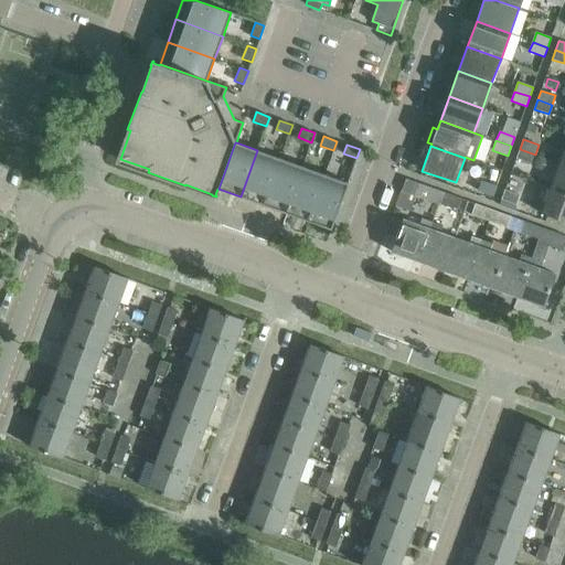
[(535,155),(520,149),(516,158),(531,164),(535,155)]
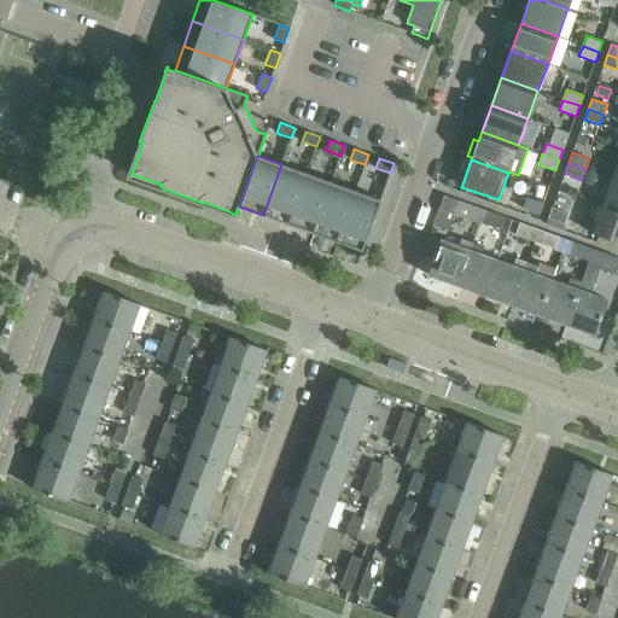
[(263,215),(287,225),(307,173),(281,164),(263,215)]
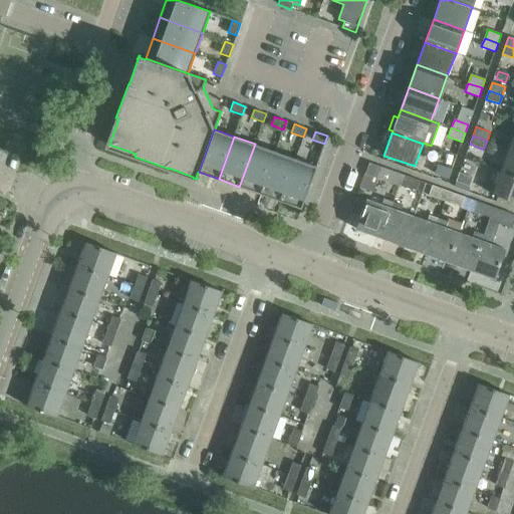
[(239,187),(260,194),(275,152),(255,144),(239,187)]
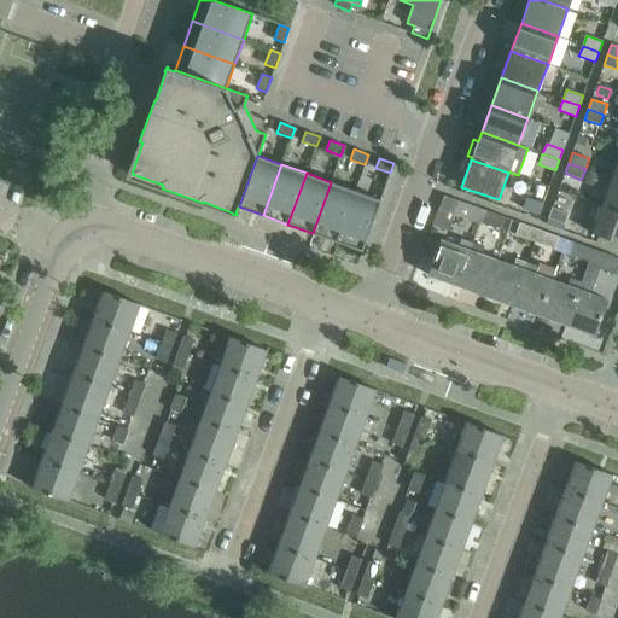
[(617,181),(612,179),(602,207),(617,211),(617,181)]
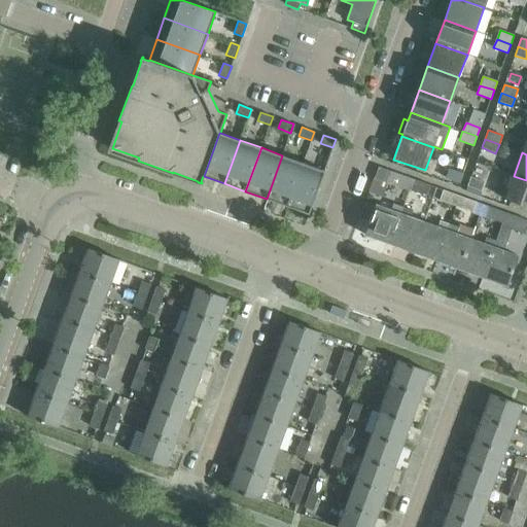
[(267,199),(287,206),(303,163),(282,155),(267,199)]
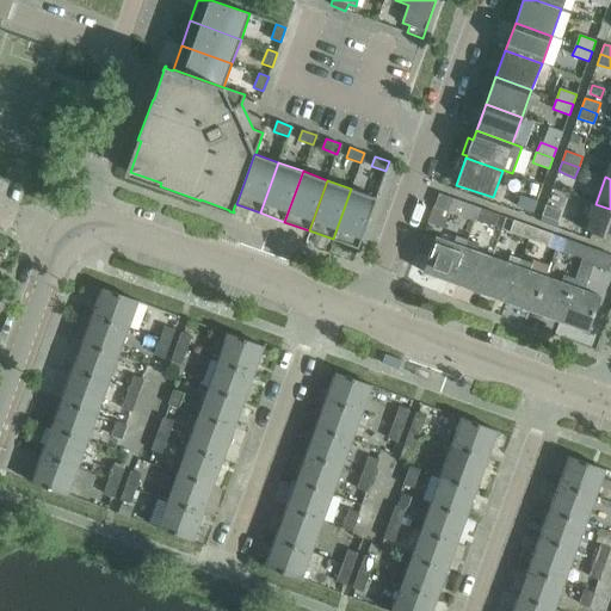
[(351,189),(333,239),(358,248),(376,198),(351,189)]
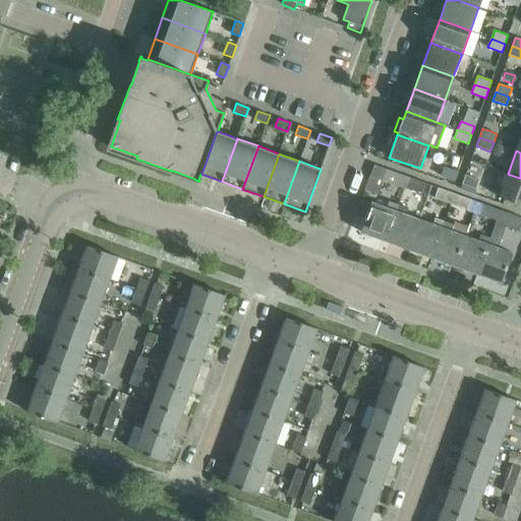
[(405,189),(405,187),(409,177),(386,169),(374,165),(370,176),(382,180),(382,181),(405,189)]
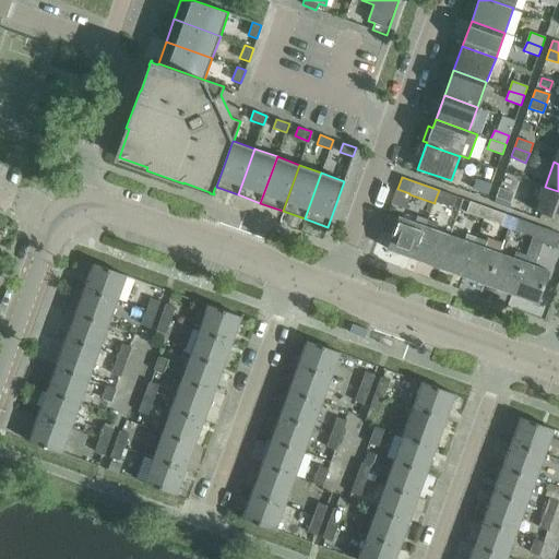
[(473,189),(488,194),(491,185),(477,179),(473,189)]
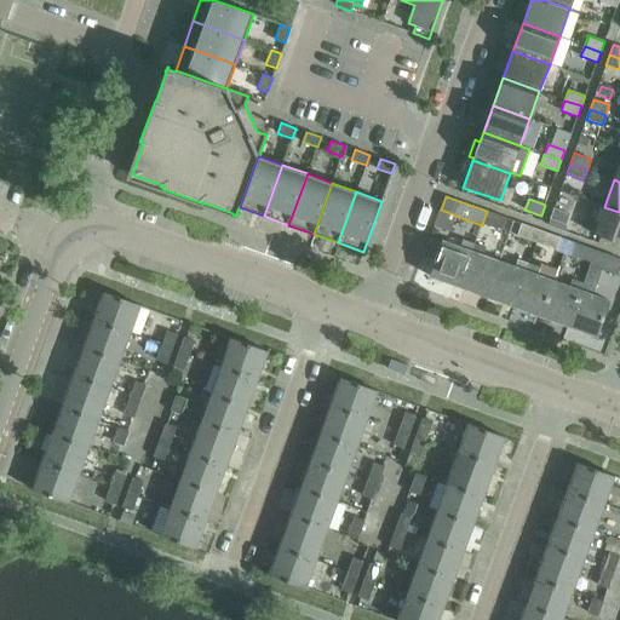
[(619,212),(604,207),(595,235),(619,244),(619,212)]
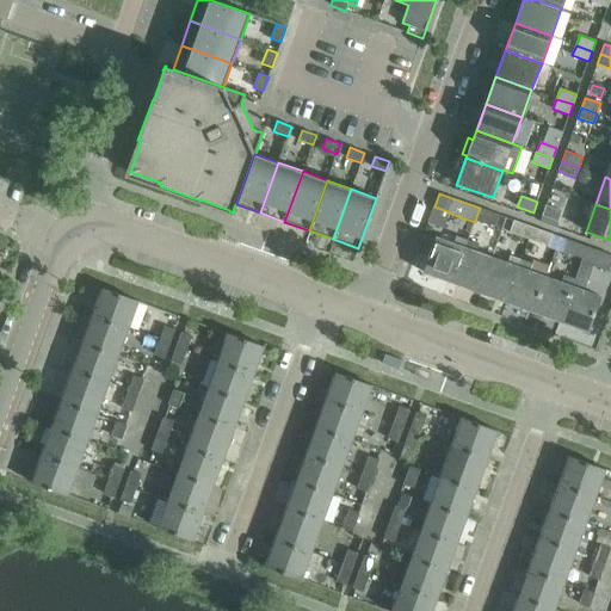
[(542,216),(557,221),(561,211),(545,205),(542,216)]
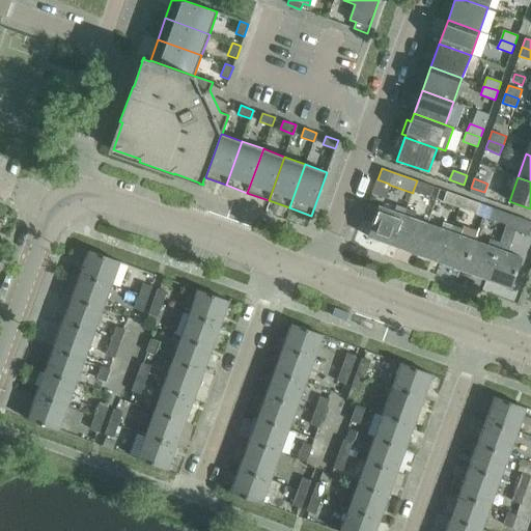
[(417,180),(413,191),(429,197),(434,187),(417,180)]
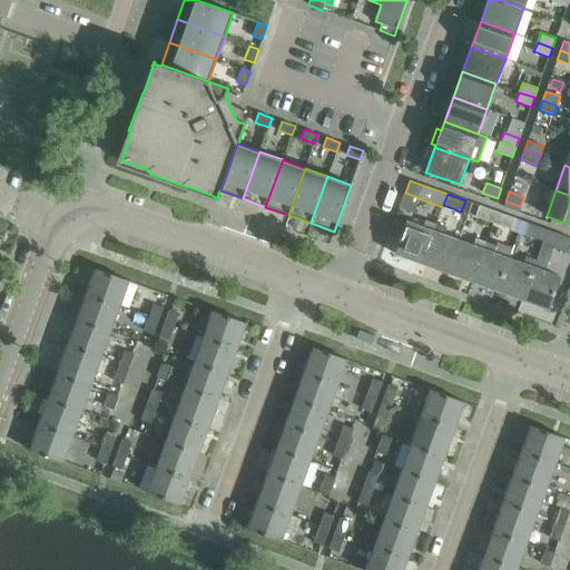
[(475,217),(493,223),(497,212),(479,206),(475,217)]
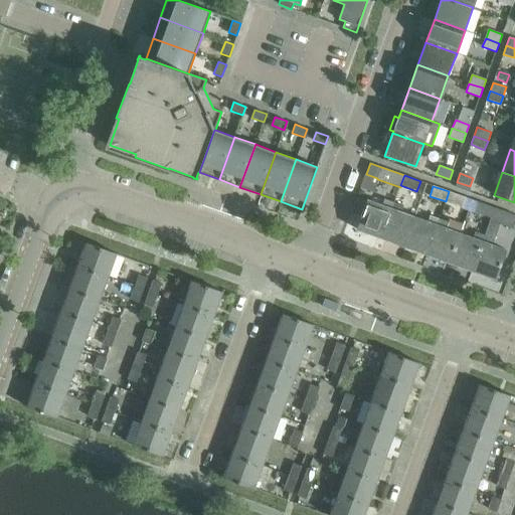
[(446,201),(468,209),(472,199),(449,191),(446,201)]
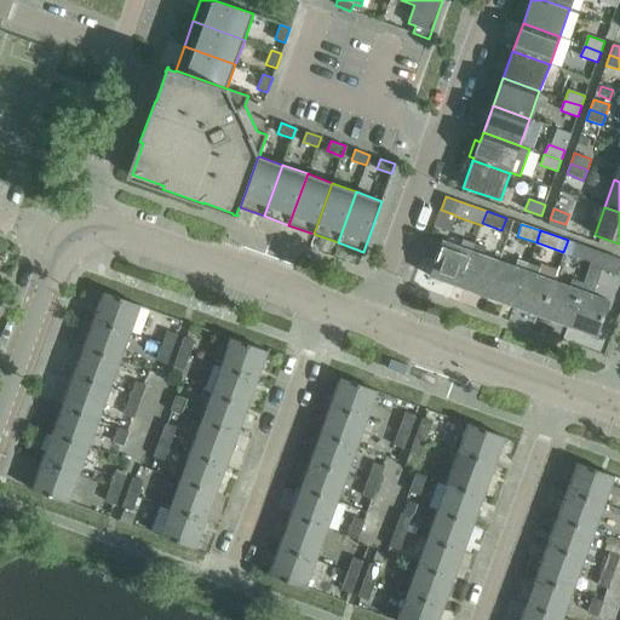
[(430,277),(458,287),(474,244),(463,240),(460,247),(446,242),(443,241),(430,277)]
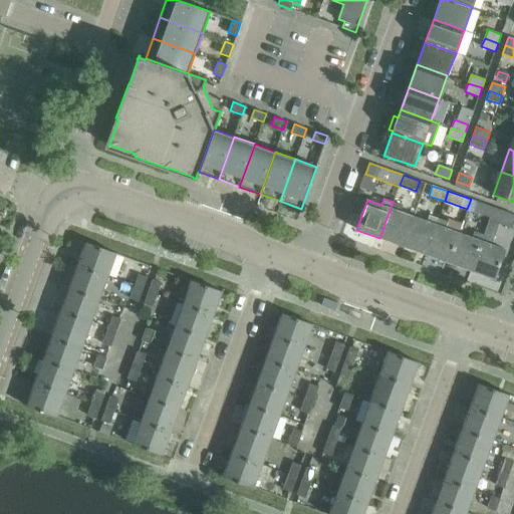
[(474,212),(490,218),(494,208),(478,202),(471,199),(467,209),(474,212)]
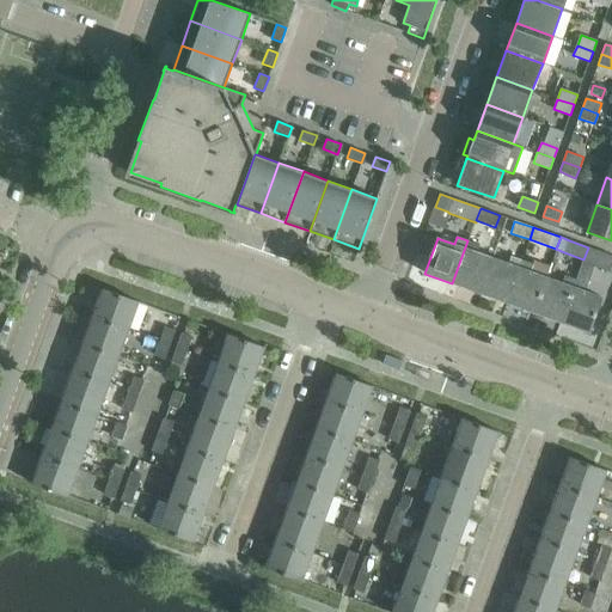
[(452,283),(479,293),(493,257),(491,257),(490,257),(477,252),(479,245),(467,240),(452,283)]
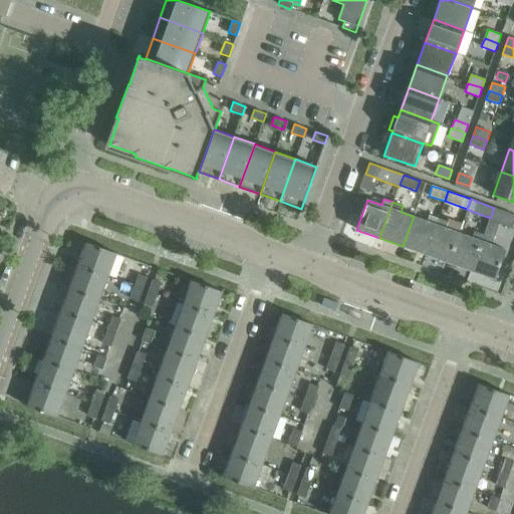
[(513,221),(513,215),(494,208),(490,218),(489,220),(499,224),(511,228),(513,221)]
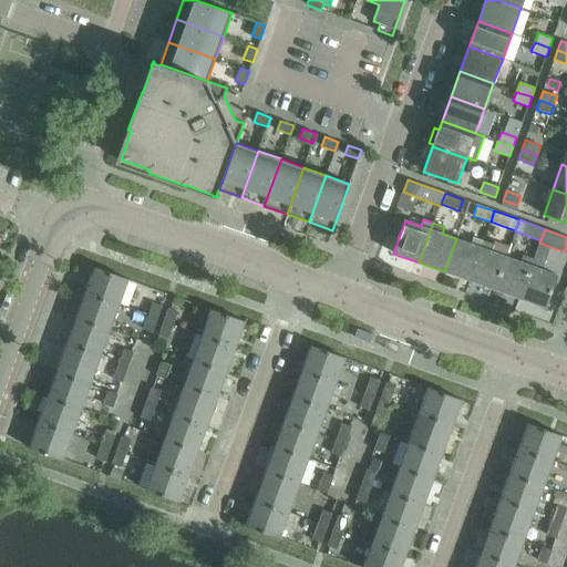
[(444,271),(470,280),(484,240),(473,237),(471,244),(457,239),(456,238),(444,271)]
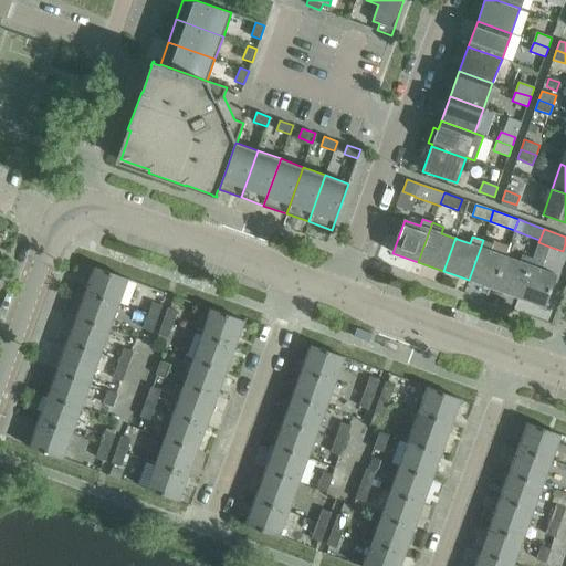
[(469,280),(493,290),(505,257),(503,255),(503,257),(491,251),(493,244),(483,240),(469,280)]
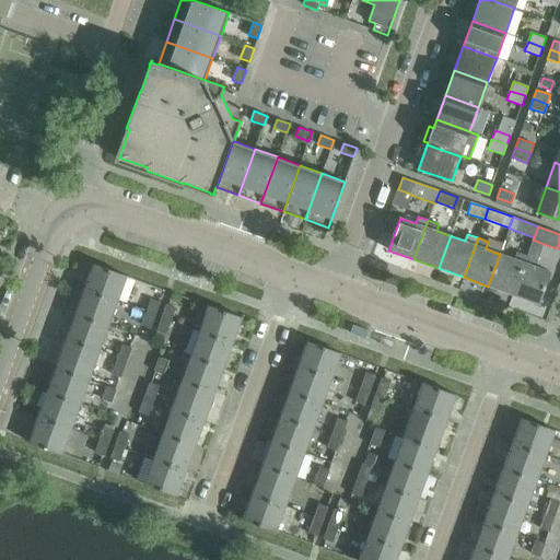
[(527,256),(513,295),(538,304),(550,271),(548,270),(547,271),(535,267),(544,244),(533,240),(527,256)]
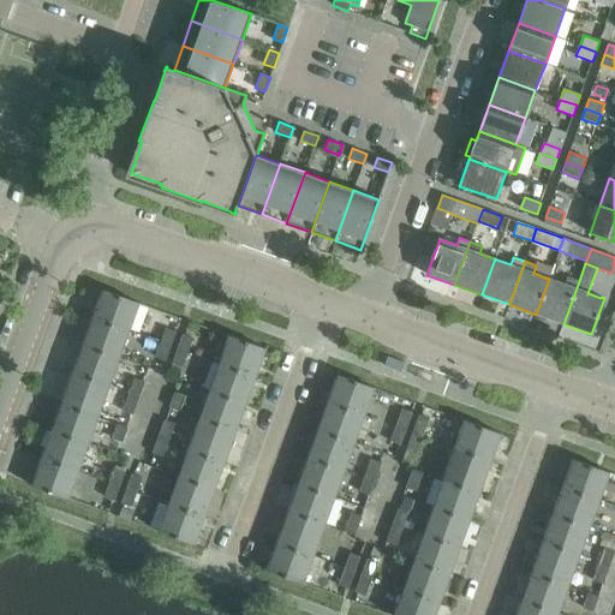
[(536,315),(563,324),(579,281),(567,276),(565,285),(550,280),(551,279),(549,279),(536,315)]
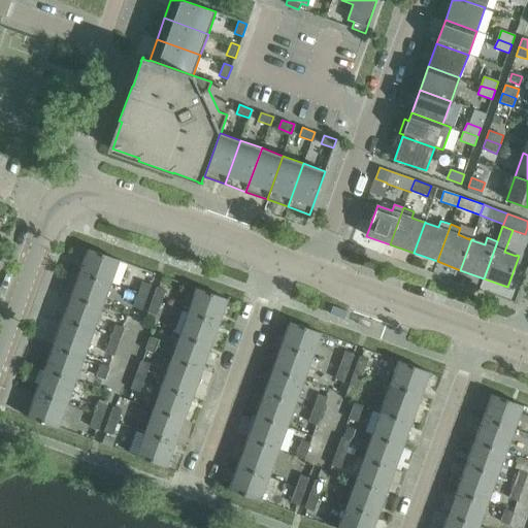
[(89,251),(80,272),(109,284),(118,261),(119,262),(119,261),(88,249),(88,250),(89,251)]
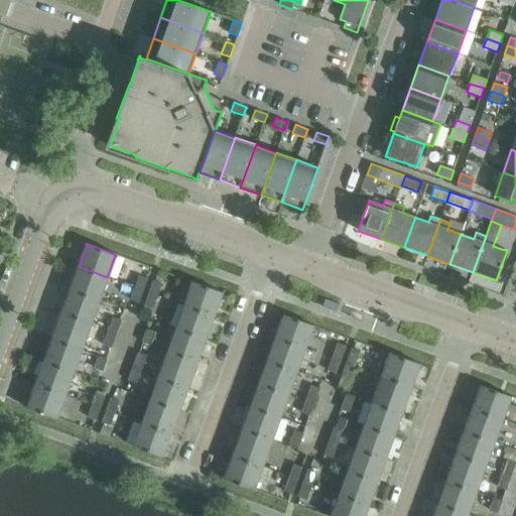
[(79,266),(71,289),(99,299),(107,277),(79,266)]
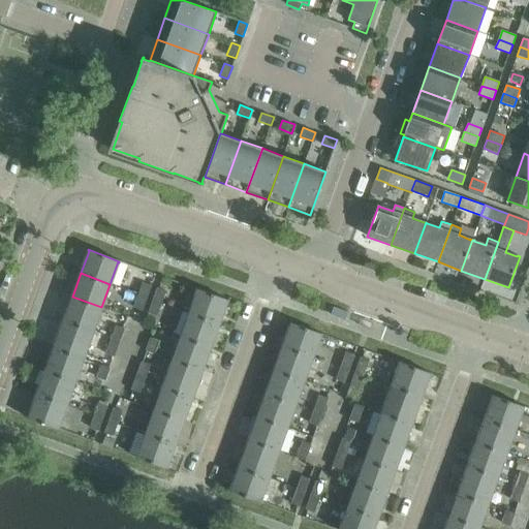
[(142,282),(137,294),(146,298),(151,285),(142,282)]
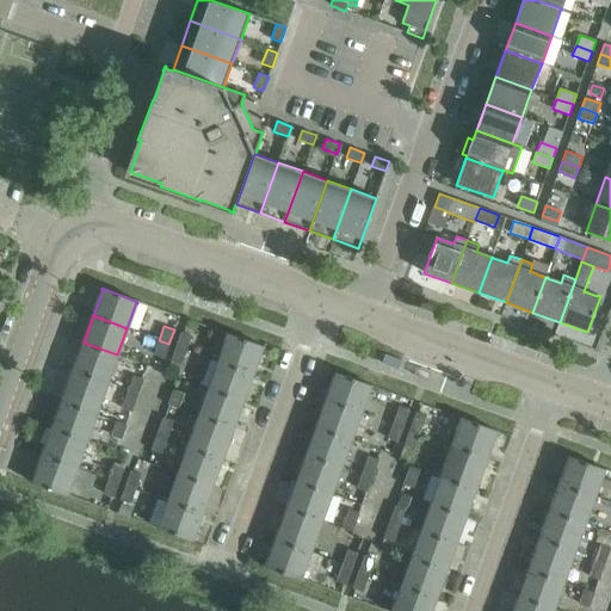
[(181,333),(177,347),(186,351),(191,335),(181,333)]
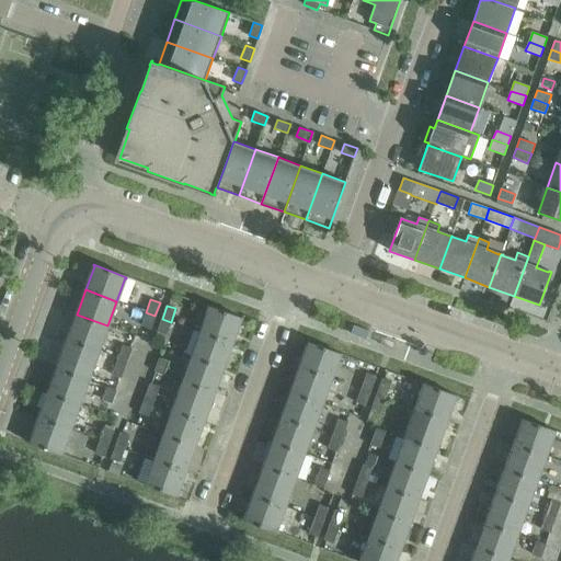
[(209,308),(201,332),(232,343),(241,319),(241,320),(242,319),(209,306),(208,308),(209,308)]
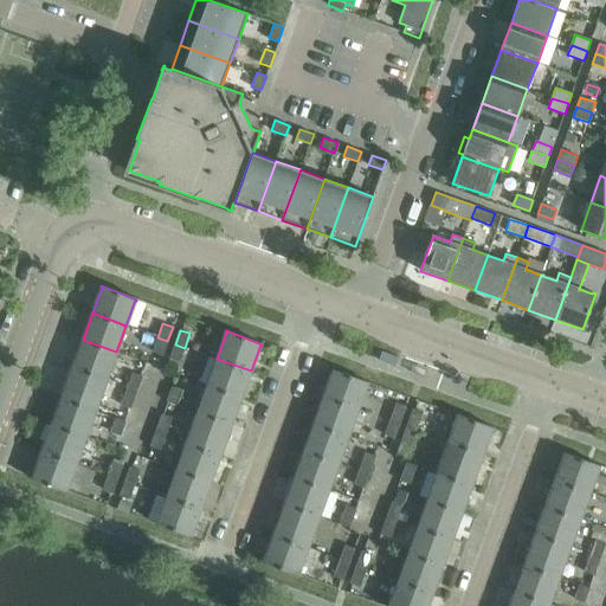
[(167,341),(158,337),(153,352),(162,355),(167,341)]
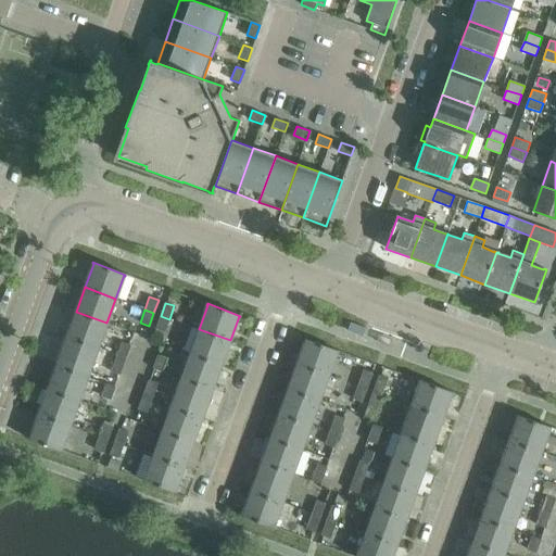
[(76,312),(66,337),(98,348),(106,323),(76,312)]
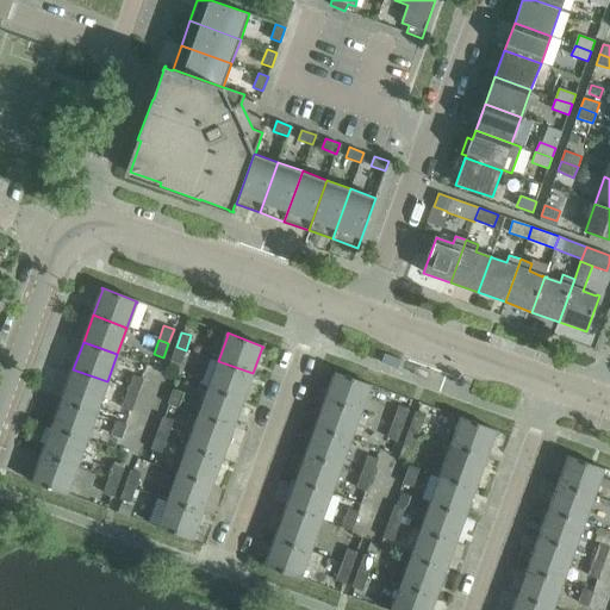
[(186,350),(176,347),(172,360),(181,363),(186,350)]
